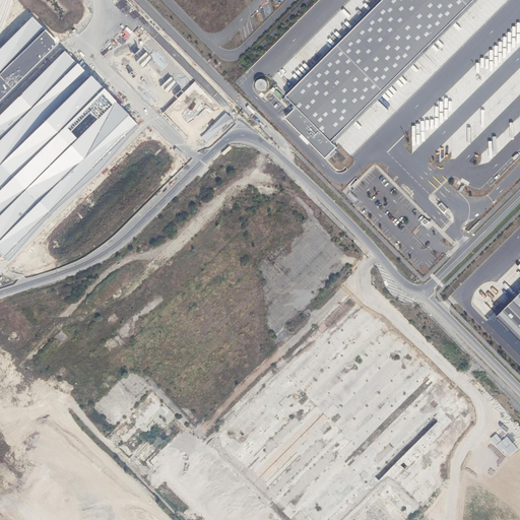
[(337,149),(332,144),(474,0),(381,0),(286,92),(299,105),(283,119),(326,160),(337,149)]
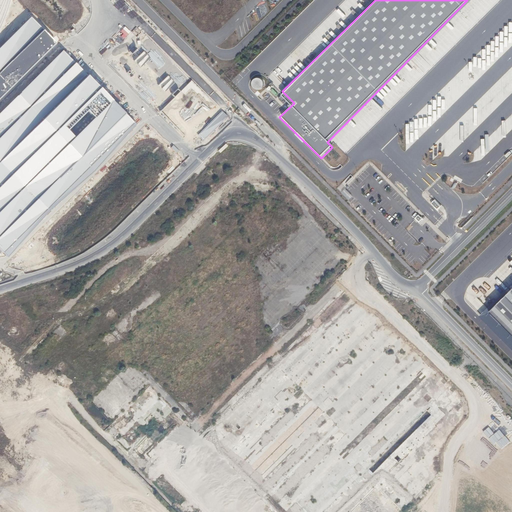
[(0,99),(56,44),(30,18),(0,47),(0,99)]
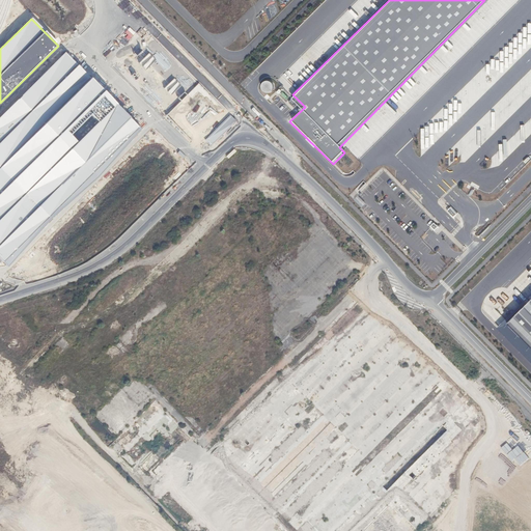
[(66,58),(0,122),(0,255),(5,261),(138,132),(66,58)]
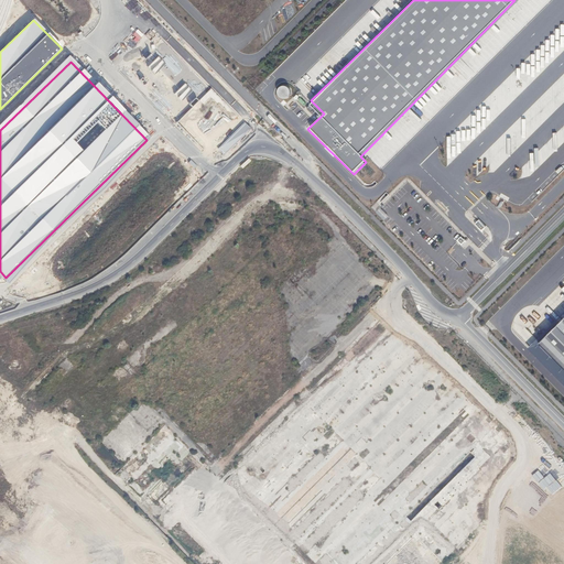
[(549,90),(544,95),(544,98),(550,98),(551,96),(555,100),(555,94),(560,94),(557,97),(563,97),(563,100),(563,99),(563,95),(561,96),(563,93),(563,91),(562,89),(563,87),(563,78),(560,78),(560,83),(554,83),(553,87),(549,87),(549,90)]
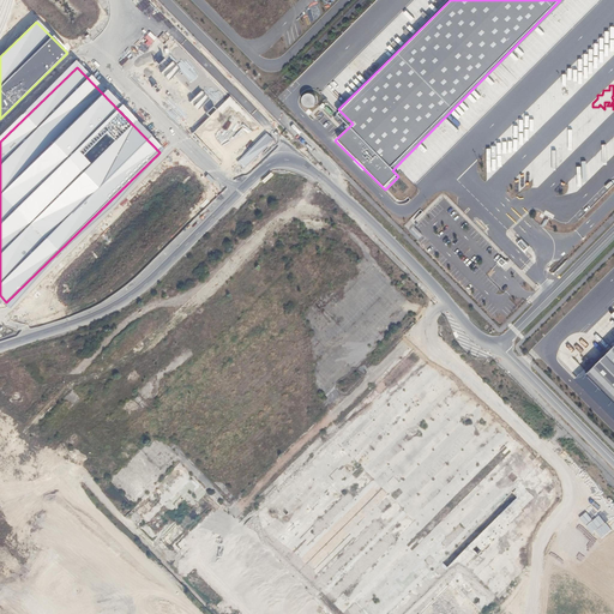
[(224,90),(218,94),(222,101),(228,96),(224,90)]
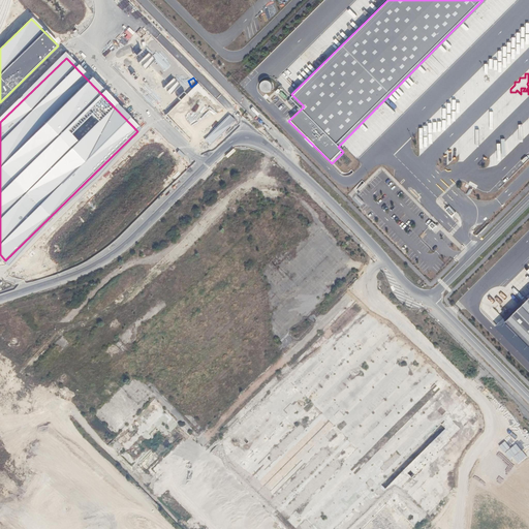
[(272,80),(260,81),(261,93),(273,92),(272,80)]
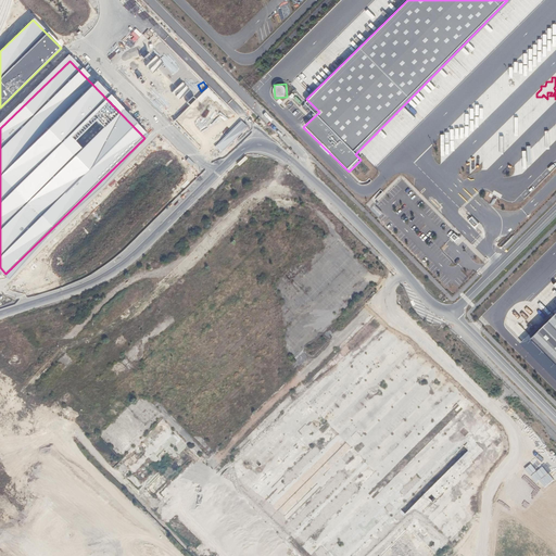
[(394,297),(174,512),(217,555),(430,555),(447,540),(428,519),(433,515),(434,516),(434,520),(437,523),(439,522),(439,520),(447,525),(447,532),(454,532),(542,447),(394,297)]
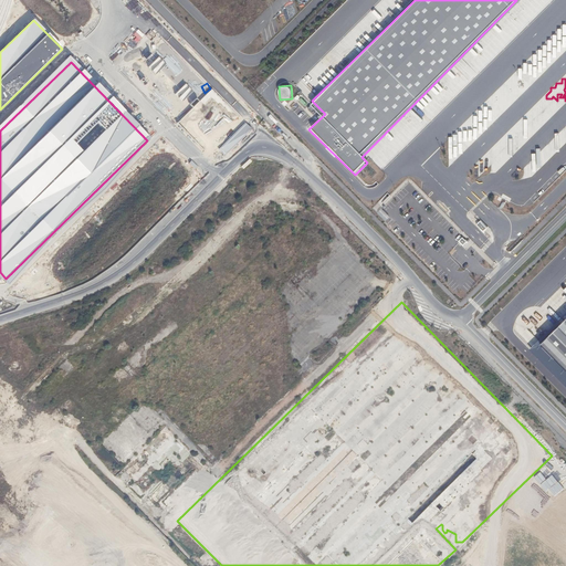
[(565,321),(542,345),(565,368),(565,321)]
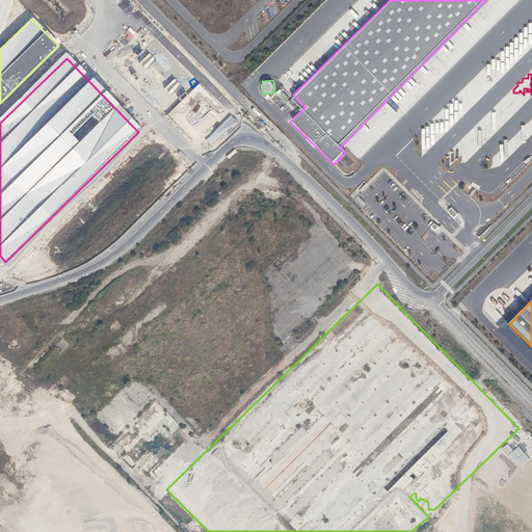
[(155,399),(114,439),(154,479),(194,440),(155,399)]
